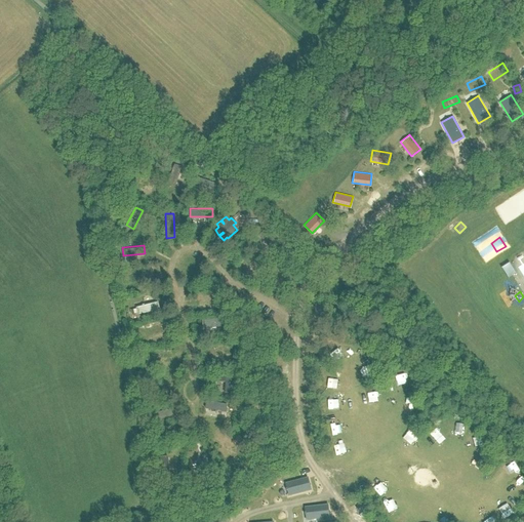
[(157,300),(134,306),(136,313),(159,308),(157,300)]
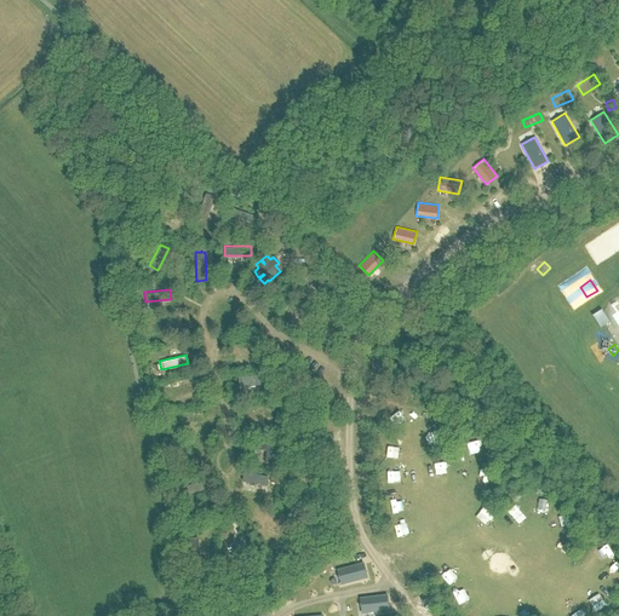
[(264,373),(238,374),(238,385),(264,384),(264,373)]
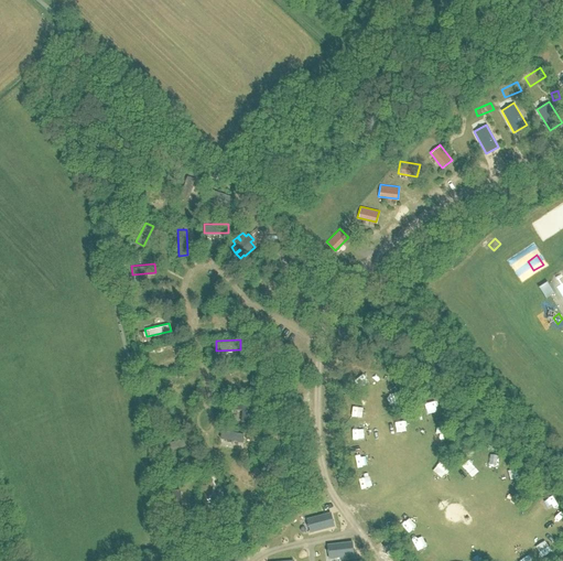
[(153,356),(154,363),(179,356),(177,349),(153,356)]
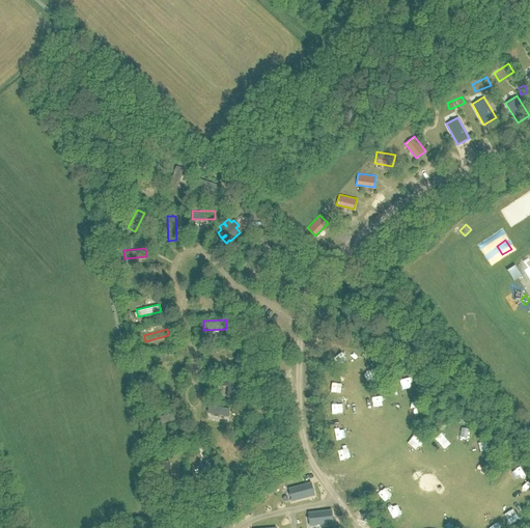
[(346,352),(340,355),(344,364),(351,361),(346,352)]
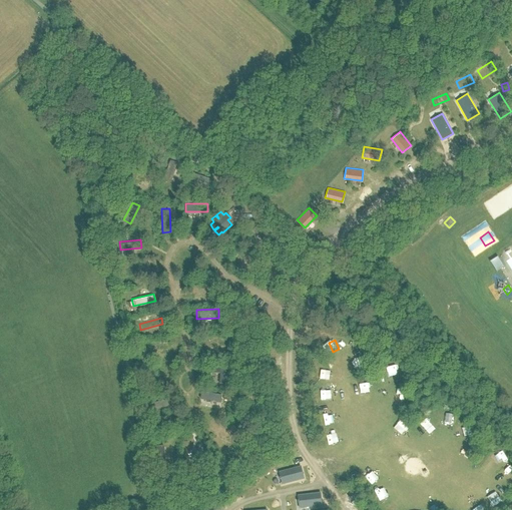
[(207,363),(207,371),(219,372),(218,382),(226,382),(228,365),(207,363)]
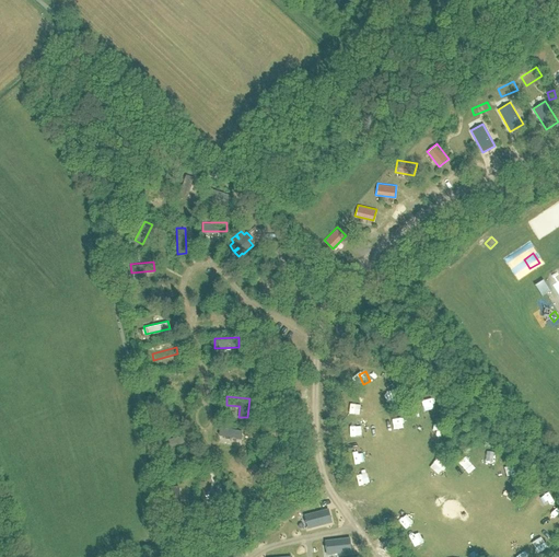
[(439,398),(429,404),(434,414),(443,408),(439,398)]
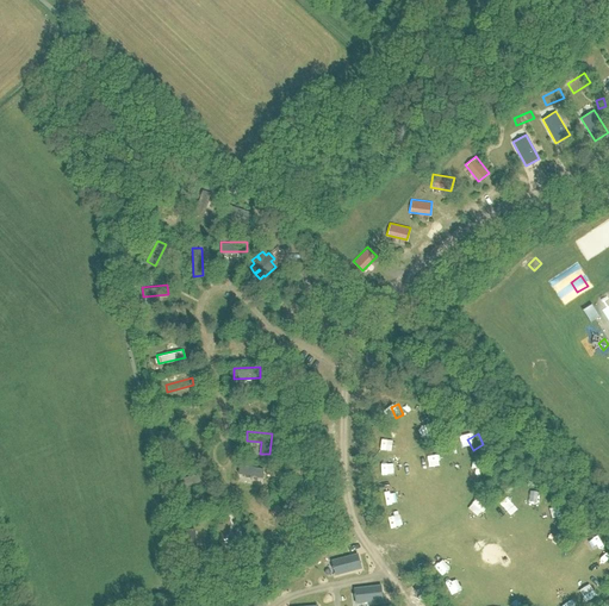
[(381,436),(381,447),(393,447),(392,435),(381,436)]
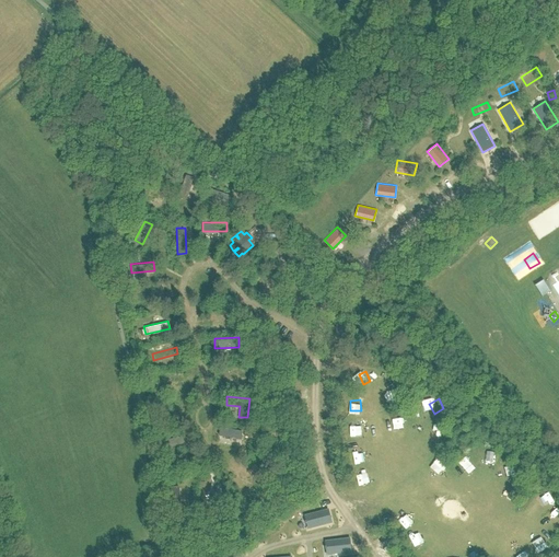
[(360,434),(360,422),(349,422),(348,434),(360,434)]
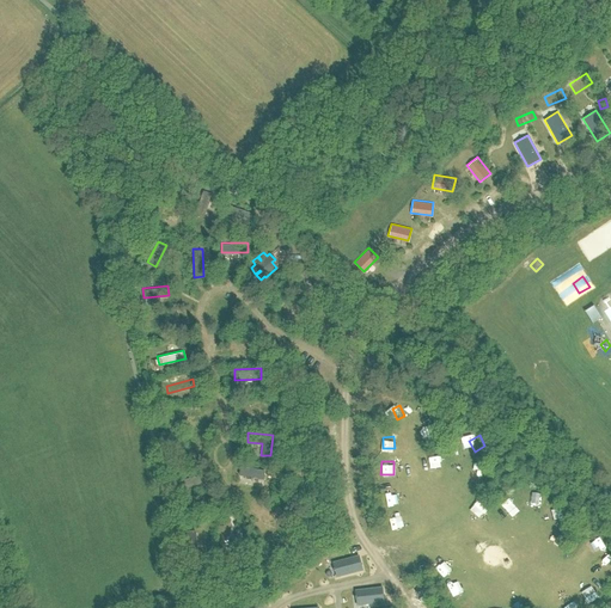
[(239,465),(238,473),(262,478),(264,470),(239,465)]
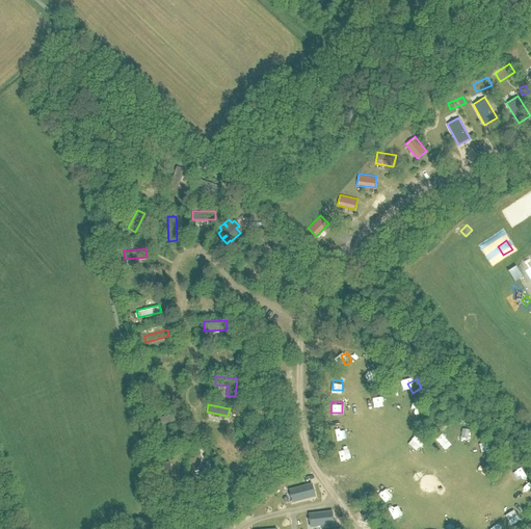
[(413,407),(414,415),(422,415),(421,406),(413,407)]
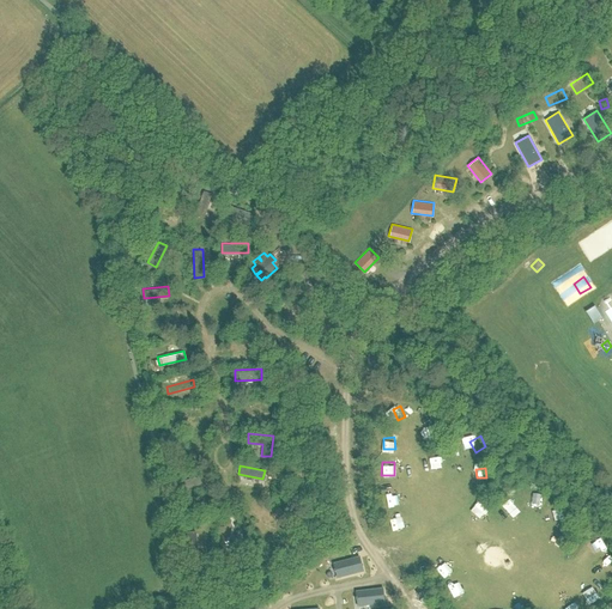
[(205,474),(177,480),(180,489),(207,483),(205,474)]
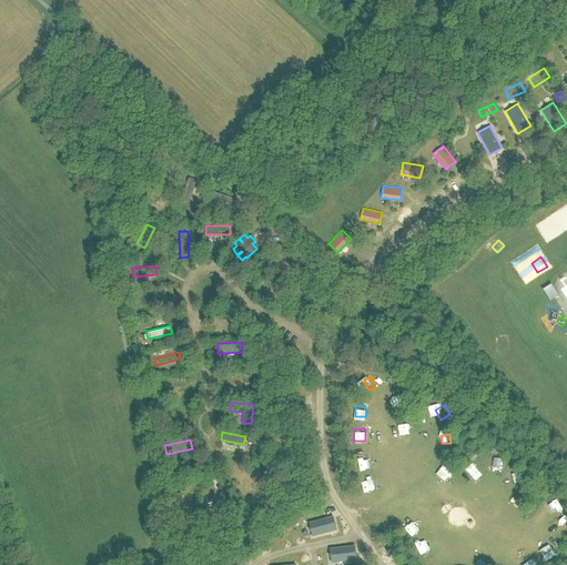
[(360,466),(371,463),(367,451),(356,454),(360,466)]
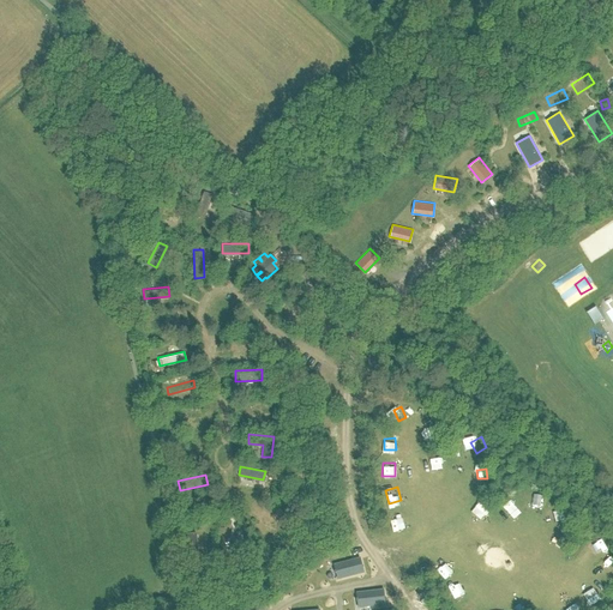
[(516,518),(524,513),(516,496),(508,500),(516,518)]
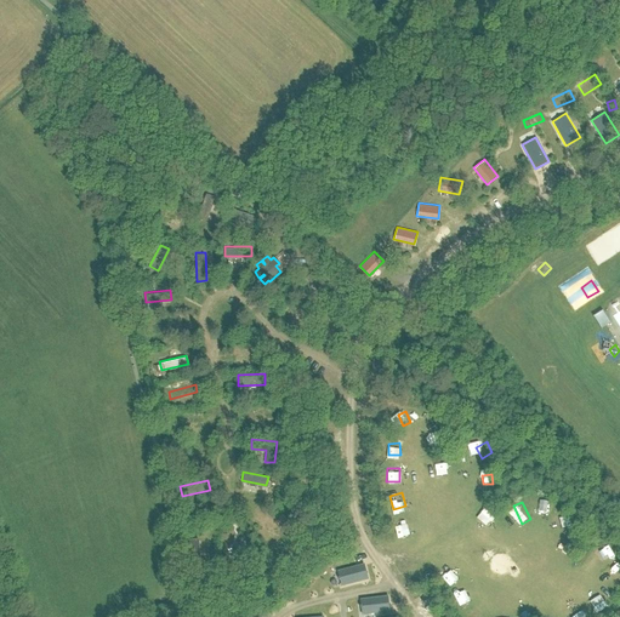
[(200,564),(197,537),(187,538),(191,565),(200,564)]
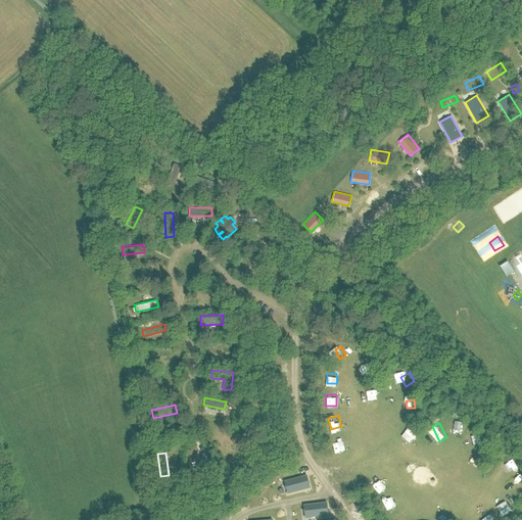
[(206,476),(204,457),(196,458),(198,477),(206,476)]
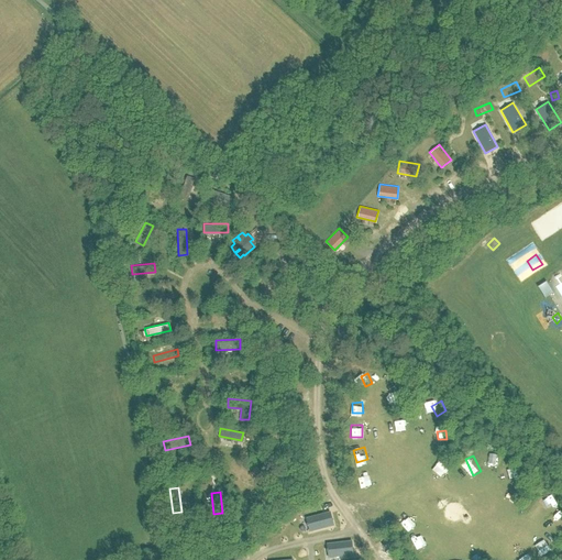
[(330,511),(305,516),(309,530),(333,524),(330,511)]
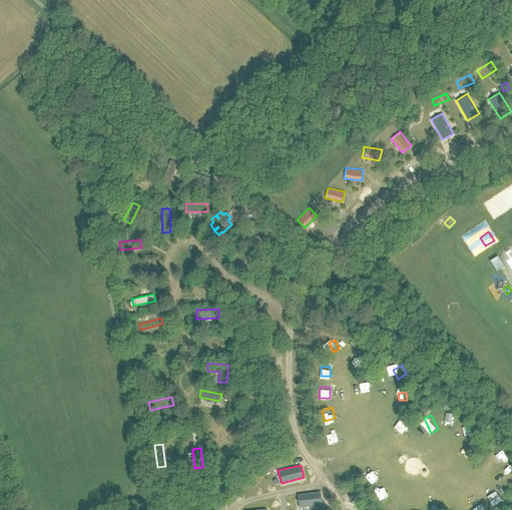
[(271,473),(263,478),(273,490),(280,485),(271,473)]
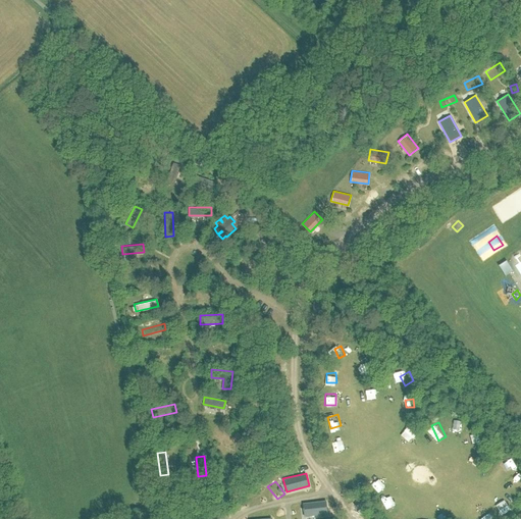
[(387,511),(398,506),(393,495),(382,499),(387,511)]
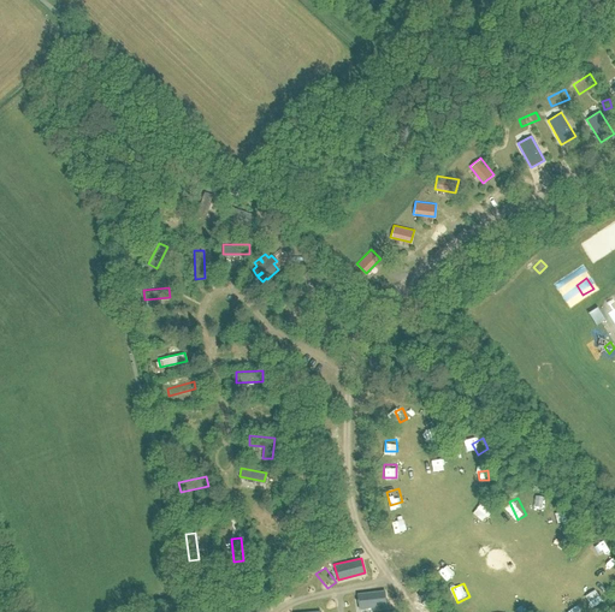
[(384,589),(356,592),(359,607),(386,605),(384,589)]
